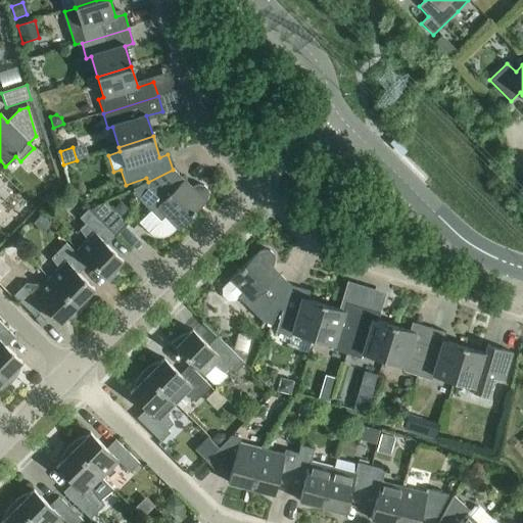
[(173,170),(148,182),(133,190),(137,198),(150,211),(139,224),(148,233),(152,236),(157,238),(162,238),(168,237),(172,234),(177,229),(178,230),(207,200),(208,195),(207,190),(203,186),(198,185),(193,186),(191,188),(173,170)]
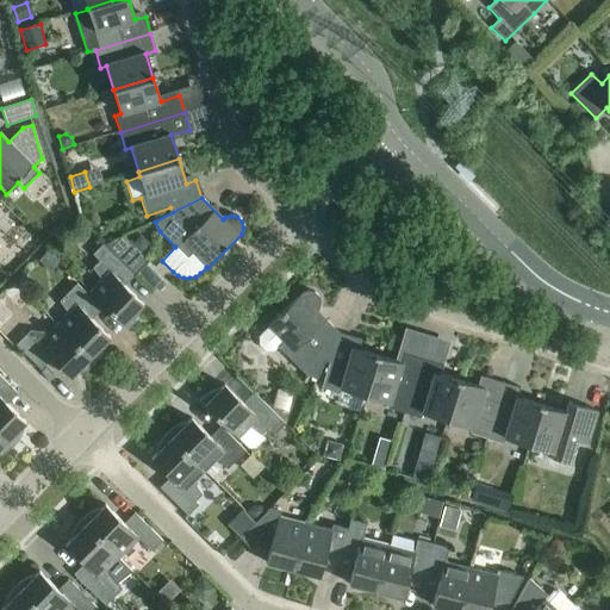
[(123,237),(104,246),(131,272),(135,277),(148,262),(123,237)]
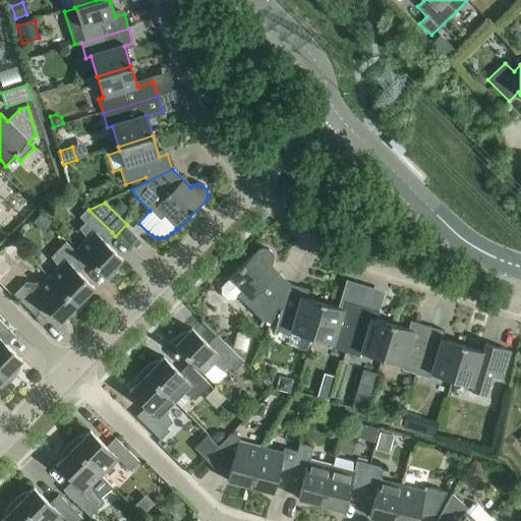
[(112,232),(89,210),(88,209),(78,218),(84,224),(78,230),(84,241),(76,249),(109,282),(111,279),(113,277),(114,276),(116,273),(117,270),(118,267),(119,264),(122,261),(103,241),(112,232)]
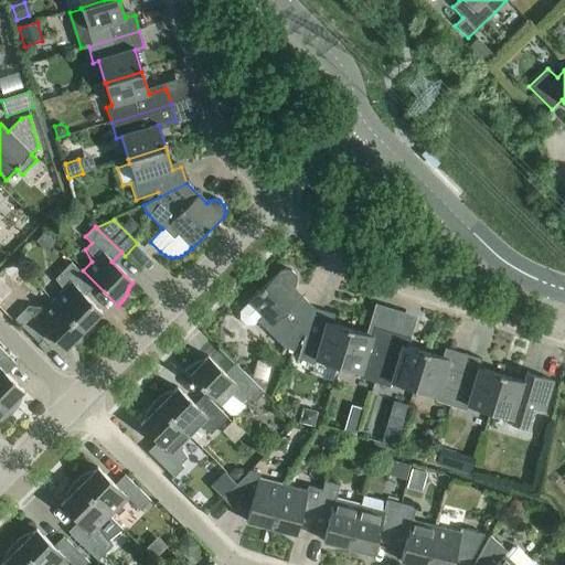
[(32,262),(24,254),(16,262),(24,270),(32,262)]
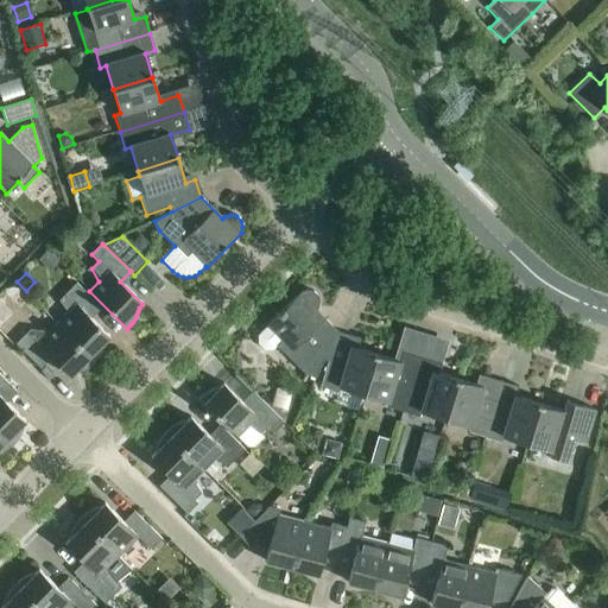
[(68,314),(56,324),(94,362),(96,360),(99,358),(101,354),(103,349),(103,347),(106,343),(106,341),(109,337),(97,325),(107,315),(76,284),(58,302),(68,314)]
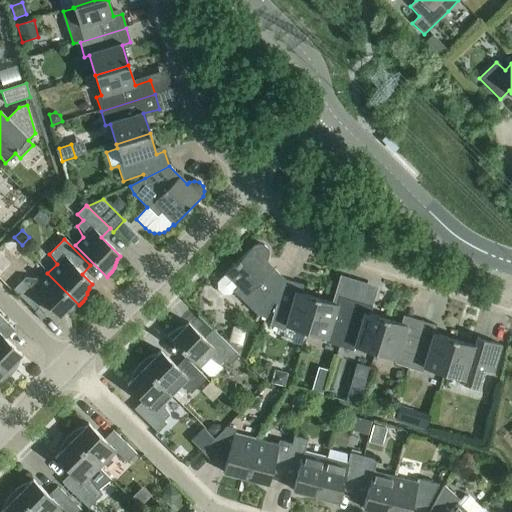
[(265,319),(272,304),(284,280),(266,262),(269,255),(268,250),(264,246),(259,244),(254,246),(225,275),(217,283),(217,290),(223,295),(229,295),(236,288),(236,289),(233,292),(256,315),(265,319)]
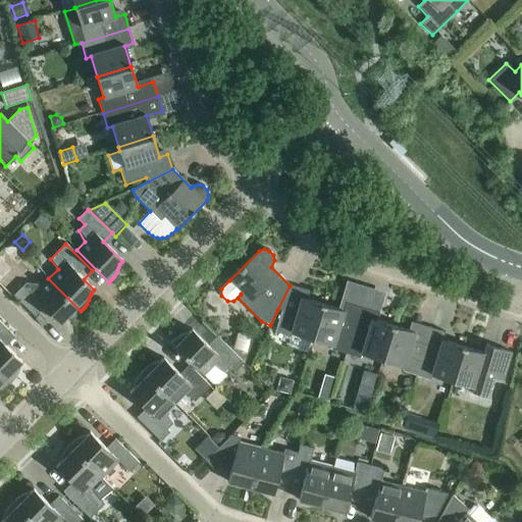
[(81,311),(48,278),(40,288),(37,284),(25,283),(13,296),(32,314),(41,305),(60,324),(63,321),(65,320),(68,319),(72,317),(75,315),(77,314),(80,312),(81,311)]
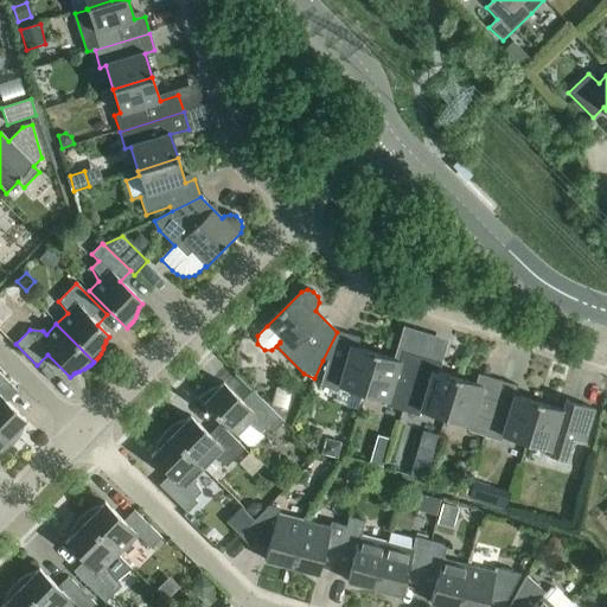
[(338,387),(363,394),(375,355),(351,347),(353,337),(337,332),(323,360),(327,362),(319,387),(337,393),(338,387)]
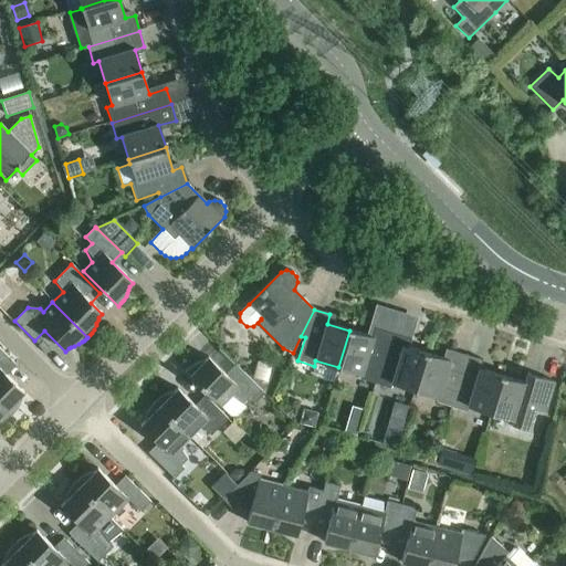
[(358,379),(375,384),(390,333),(374,327),(371,337),(349,331),(338,367),(360,374),(358,379)]
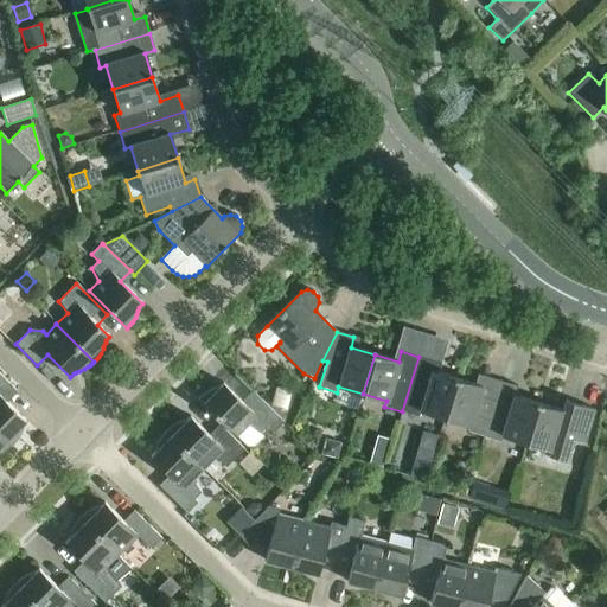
[(420,411),(443,419),(457,378),(433,371),(435,362),(419,357),(402,411),(419,416),(420,411)]
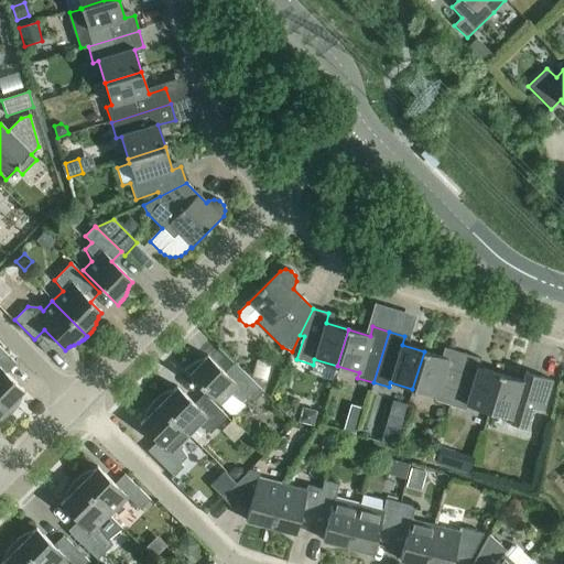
[(0,404),(10,414),(12,411),(14,409),(15,405),(17,403),(19,400),(20,397),(20,394),(23,391),(3,370),(12,361),(0,348),(0,404)]
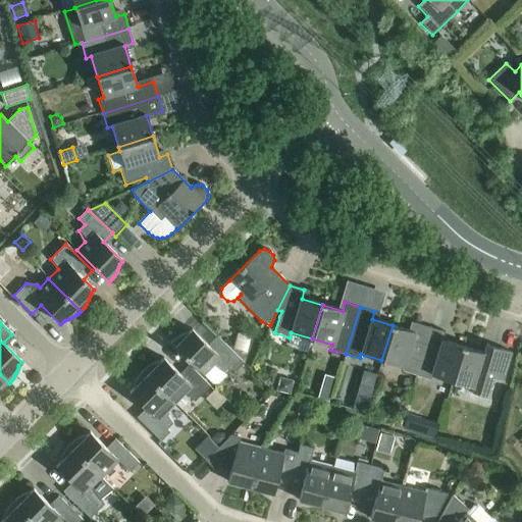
[(401,371),(416,375),(430,328),(415,323),(413,332),(393,325),(381,360),(403,366),(401,371)]
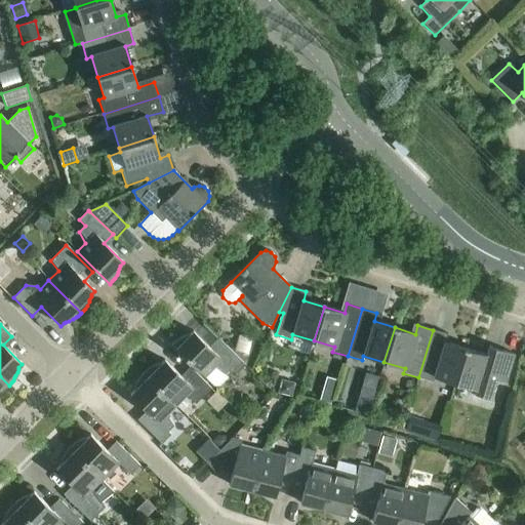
[(434,377),(454,384),(466,349),(445,342),(447,334),(433,330),(418,377),(433,381),(434,377)]
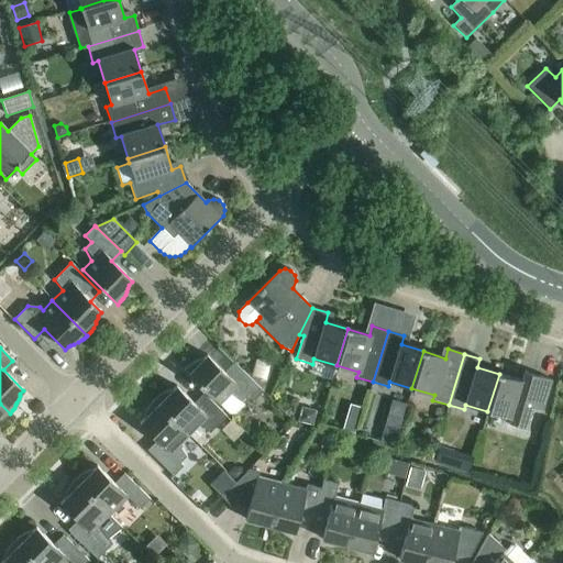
[(219,405),(229,415),(235,415),(244,405),(241,403),(246,396),(253,403),(263,393),(233,363),(224,373),(207,355),(203,359),(198,361),(195,362),(191,364),(188,366),(185,368),(184,371),(219,406),(219,405)]
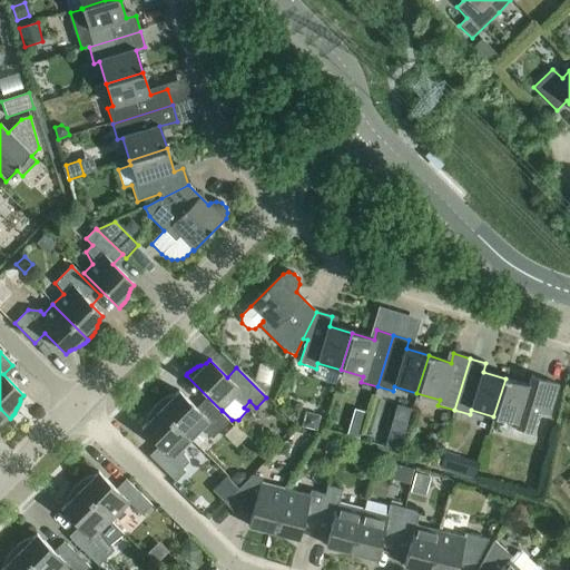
[(528,385),(505,379),(493,416),(516,423),(514,428),(531,433),(538,412),(548,415),(558,385),(530,376),(528,385)]
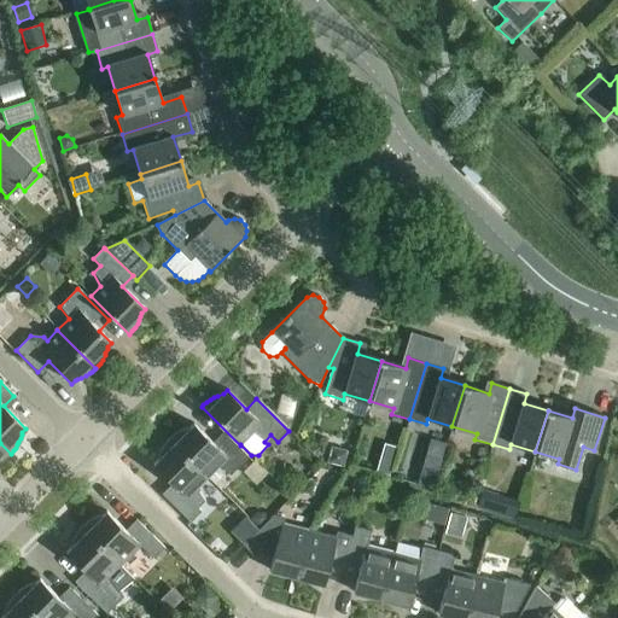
[(169,438),(168,439),(208,478),(220,466),(229,477),(249,458),(222,432),(213,443),(193,424),(190,429),(184,430),(181,431),(178,432),(175,433),(173,436),(169,438)]
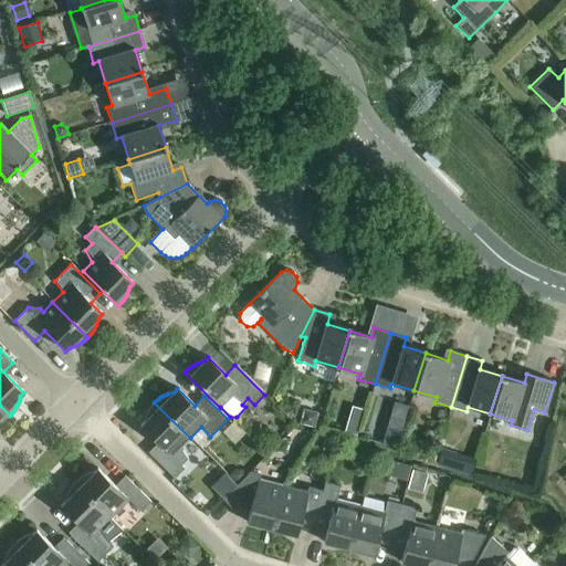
[(190,438),(154,402),(152,407),(149,409),(147,411),(146,415),(145,417),(144,419),(144,422),(140,426),(157,443),(148,453),(174,479),(184,469),(181,465),(187,460),(179,449),(190,438)]
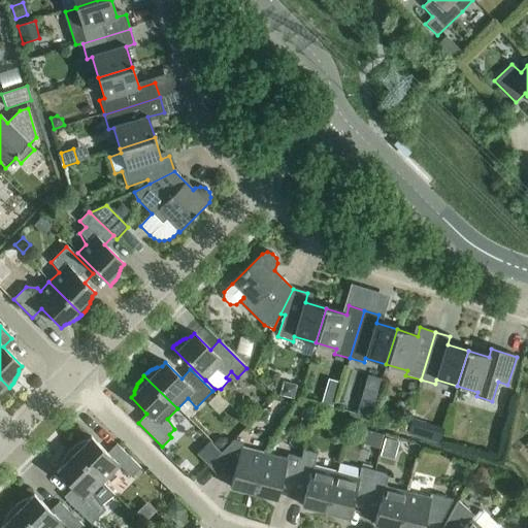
[(9,388),(0,378),(0,394),(1,394),(5,391),(9,388)]
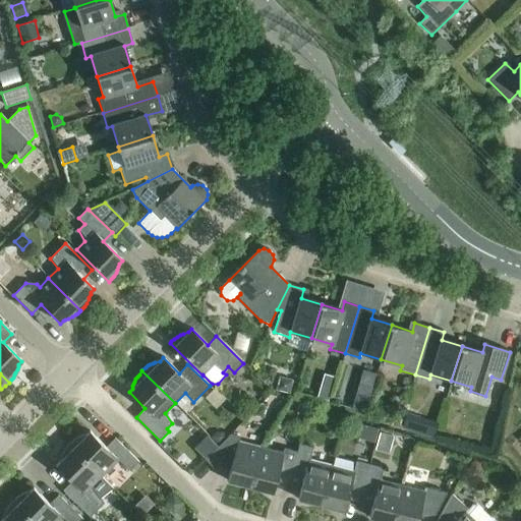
[(328,401),(335,379),(325,375),(317,398),(328,401)]
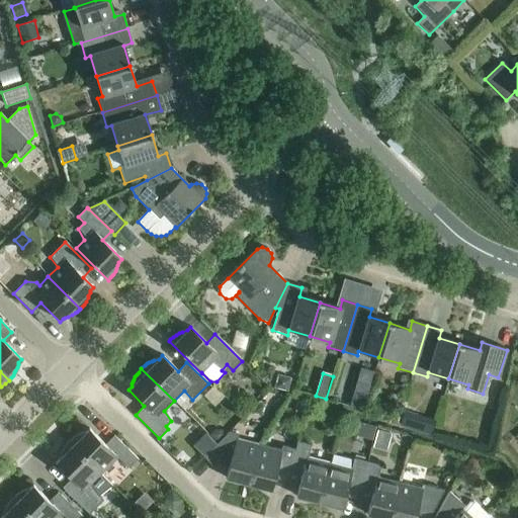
[(287,392),(291,378),(277,375),(274,389),(287,392)]
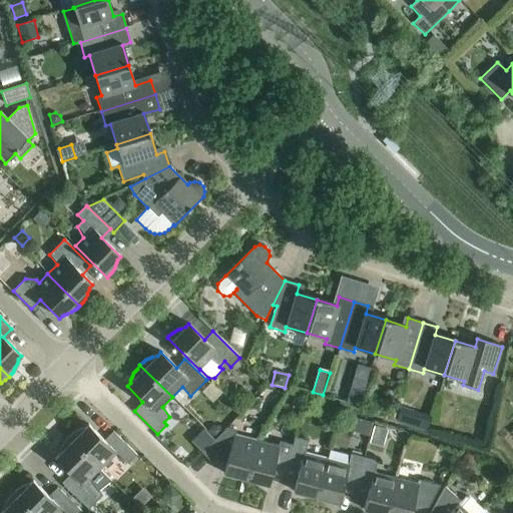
[(360,406),(363,394),(350,391),(347,403),(360,406)]
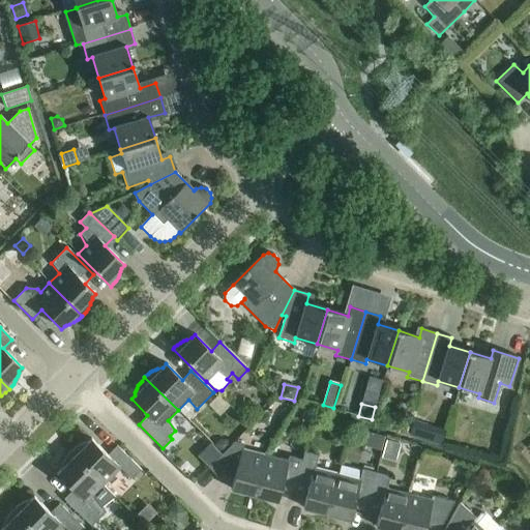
[(414,421),(410,436),(421,439),(425,424),(414,421)]
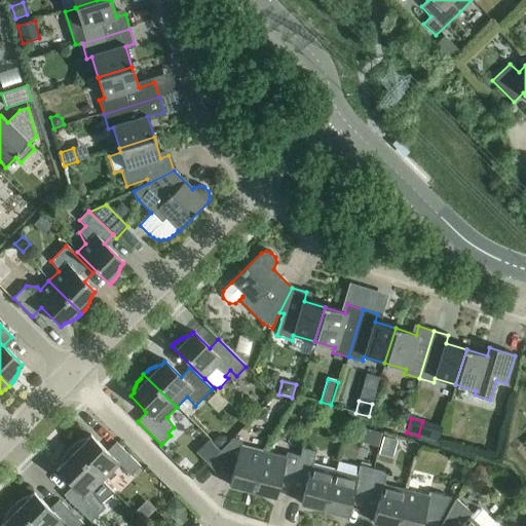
[(355,426),(352,440),(363,443),(367,429),(355,426)]
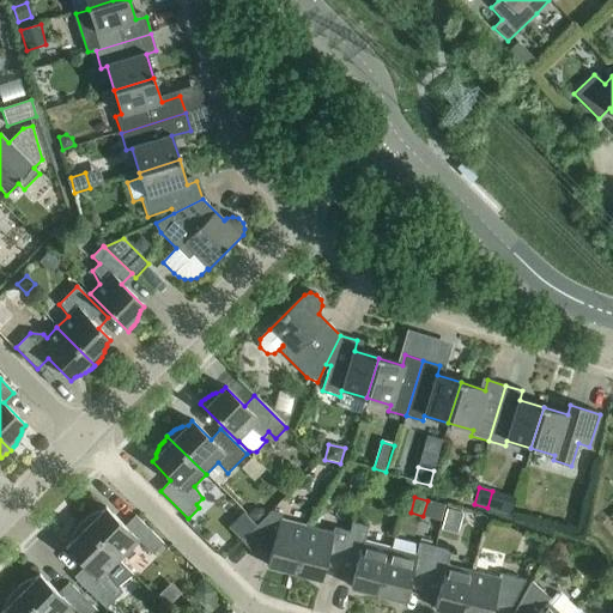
[(83,522),(80,523),(119,562),(139,541),(152,556),(163,545),(134,516),(125,527),(105,508),(102,511),(96,514),(93,515),(91,516),(85,519),(83,522)]
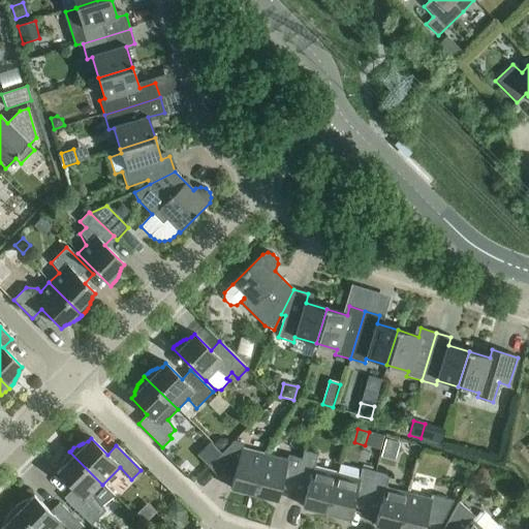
[(230,489),(253,495),(265,455),(242,448),(243,444),(234,441),(208,467),(217,476),(220,473),(234,477),(230,489)]
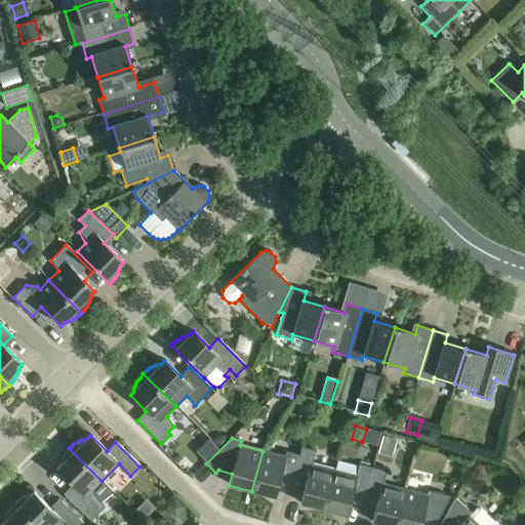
[(102,481),(69,448),(68,450),(66,452),(65,453),(63,456),(62,458),(61,461),(59,465),(59,467),(55,470),(72,486),(63,494),(90,522),(105,508),(92,491),(102,481)]
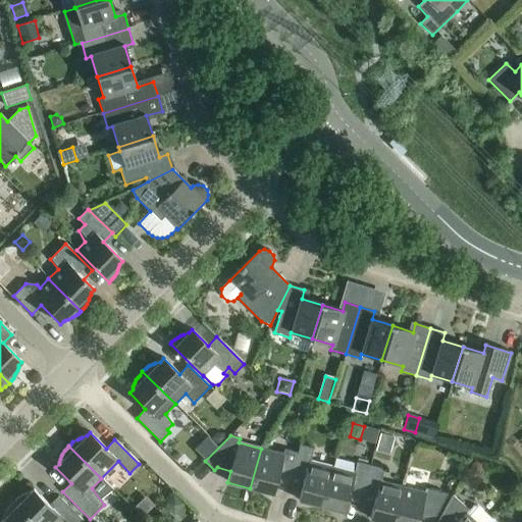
[(276,482),(289,485),(300,446),(299,446),(297,453),(283,450),(282,454),(261,449),(250,488),(273,494),(276,482)]
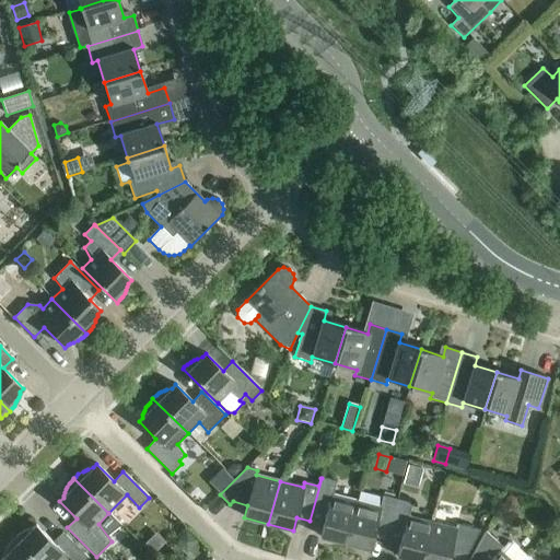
[(321,537),(345,544),(356,501),(333,494),(336,481),(322,478),(310,521),(324,524),(321,537)]
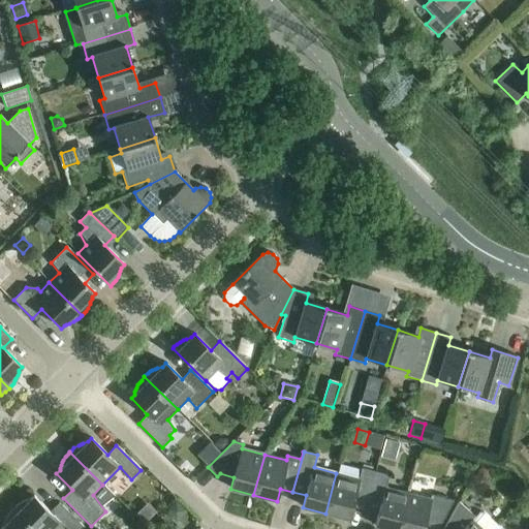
[(352,507),(365,510),(375,472),(374,472),(365,470),(361,469),(359,478),(336,473),(325,514),(349,520),(352,507)]
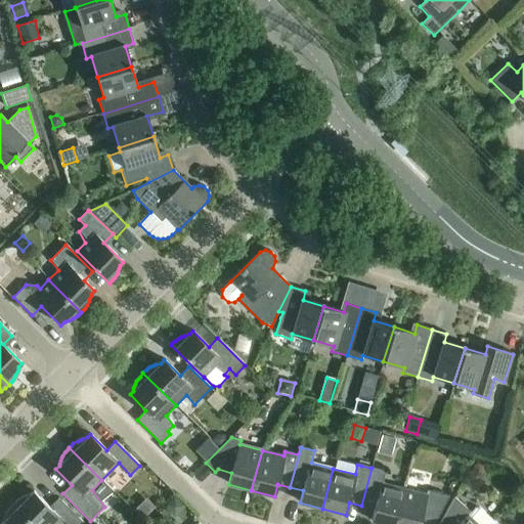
[(370,521),(382,523),(394,523),(403,489),(382,483),(385,472),(372,468),(361,506),(374,509),(370,521)]
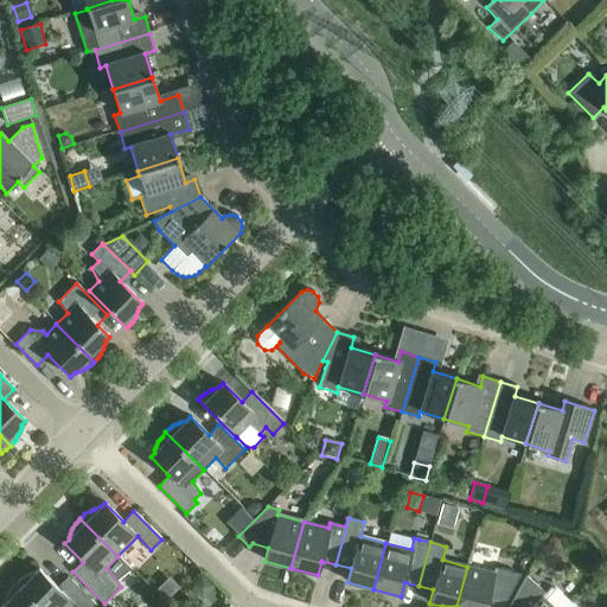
[(467,567),(457,606),(485,606),(487,604),(502,606),(519,575),(494,568),(493,573),(467,567)]
